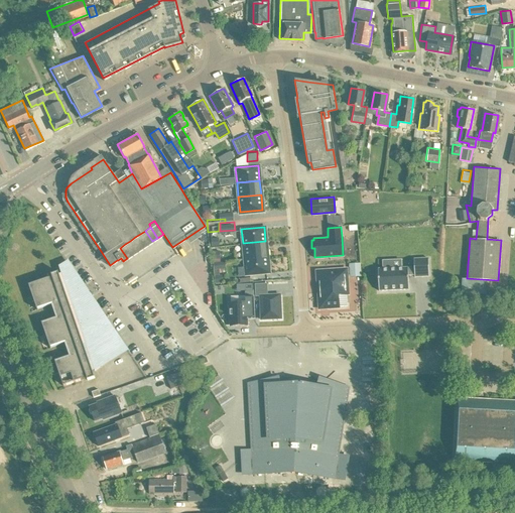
[(140,234),(147,245),(152,241),(145,231),(140,234)]
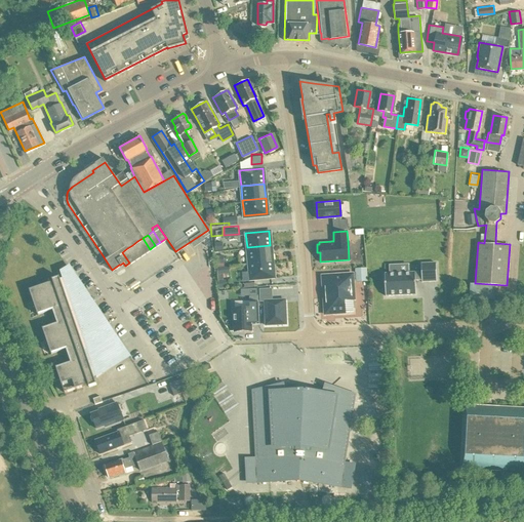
[(137,241),(145,252),(150,249),(143,238),(137,241)]
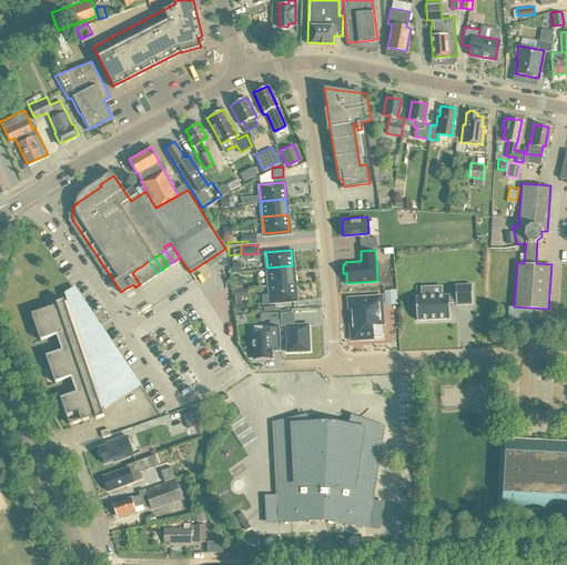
[(143,265),(151,276),(157,273),(149,261),(143,265)]
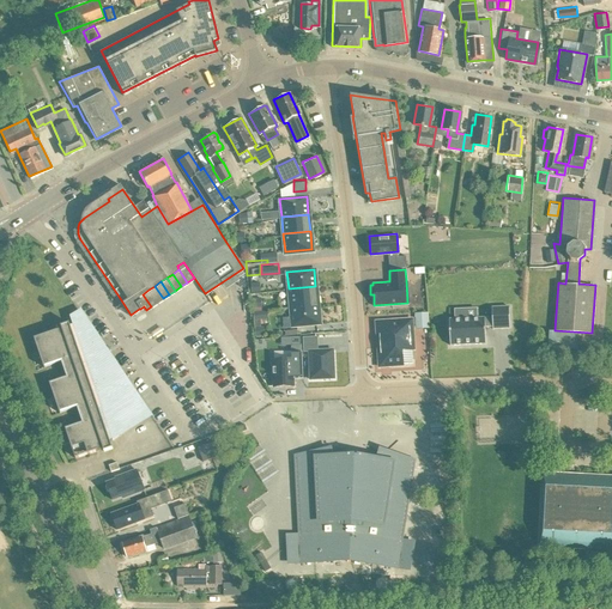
[(149,290),(157,303),(163,298),(155,286),(149,290)]
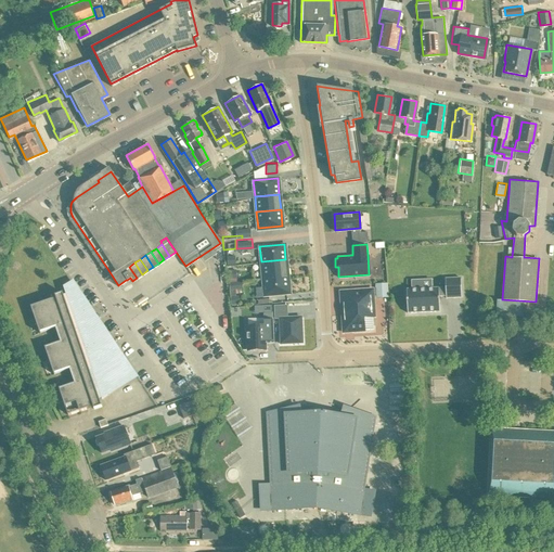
[(285,259),(261,261),(262,278),(287,276),(285,259)]
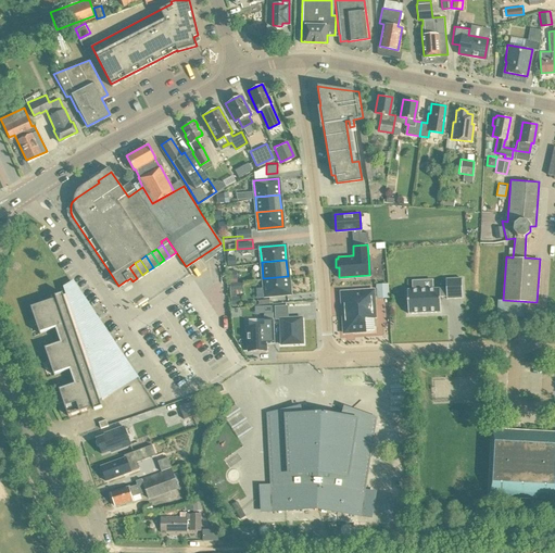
[(129,267),(137,278),(142,275),(135,263),(129,267)]
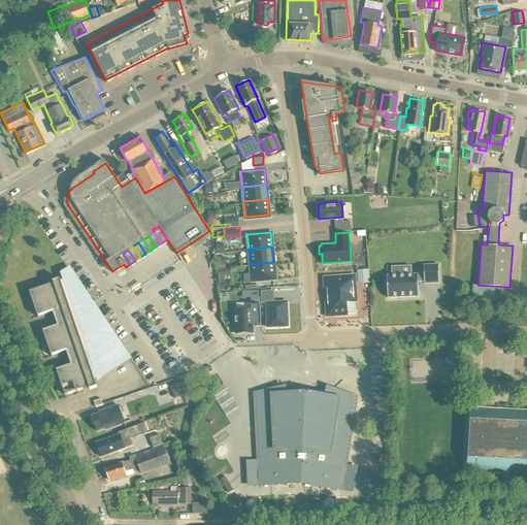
[(219,273),(230,272),(230,266),(226,266),(225,255),(218,255),(219,273)]
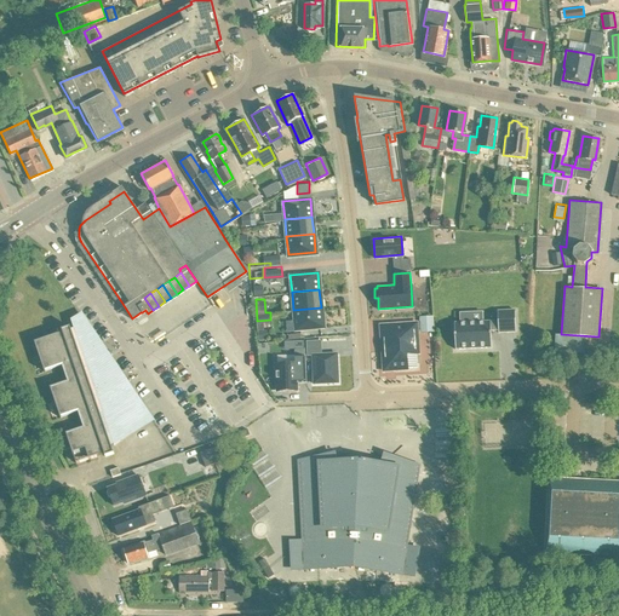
[(293,310),(296,328),(322,324),(321,308),(293,310)]
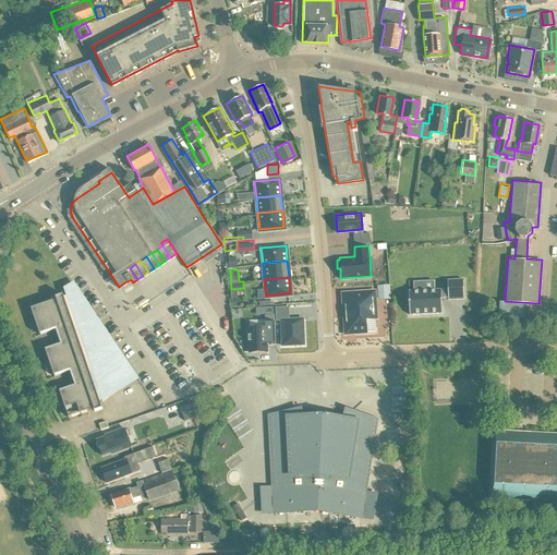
[(409,313),(442,312),(440,296),(447,296),(447,298),(463,297),(462,278),(446,278),(447,289),(440,289),(440,288),(408,289),(409,313)]
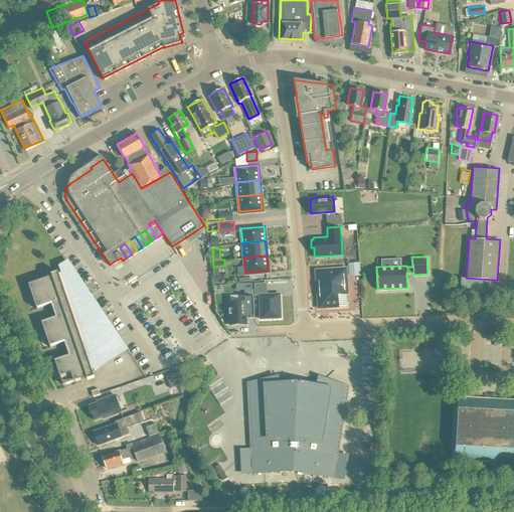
[(357,262),(347,263),(348,273),(358,272),(357,262)]
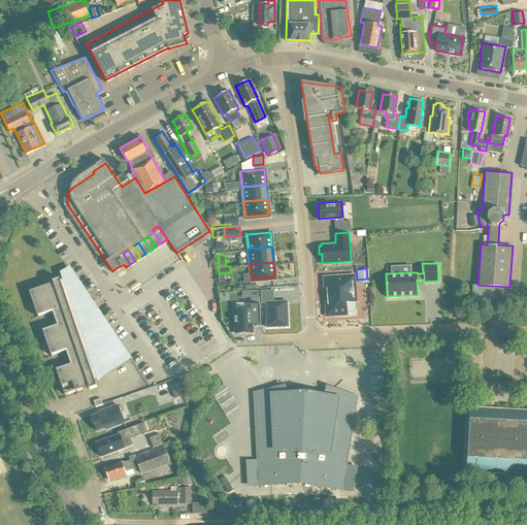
[(354,273),(322,275),(325,315),(346,313),(344,297),(355,297),(354,273)]
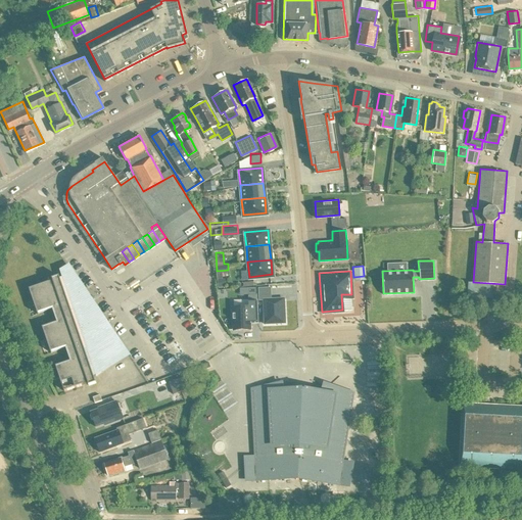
[(51,279),(28,287),(37,313),(51,308),(56,321),(41,326),(50,351),(65,346),(69,360),(54,365),(55,366),(50,367),(52,379),(58,377),(63,389),(87,381),(88,384),(95,381),(93,375),(126,351),(69,273),(58,277),(58,274),(51,277),(51,279)]
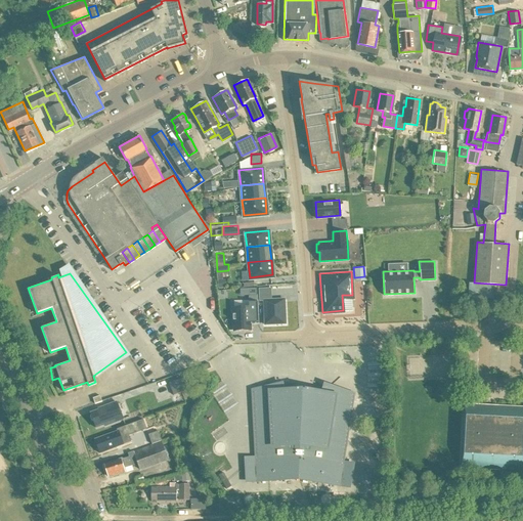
[(264,322),(285,321),(284,298),(270,298),(269,288),(259,288),(259,299),(263,299),(264,322)]
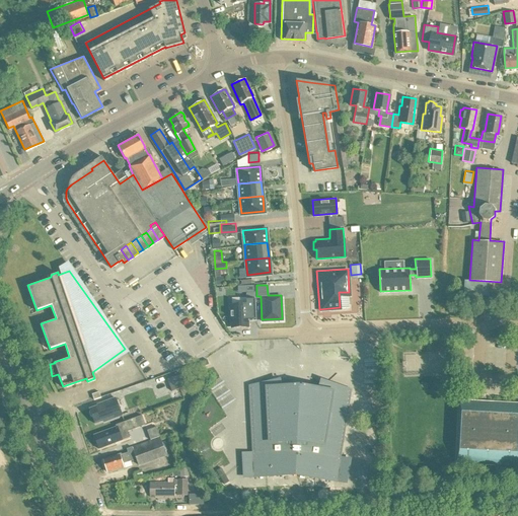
[(230,304),(231,326),(247,325),(247,319),(255,319),(254,297),(245,297),(245,303),(230,304)]
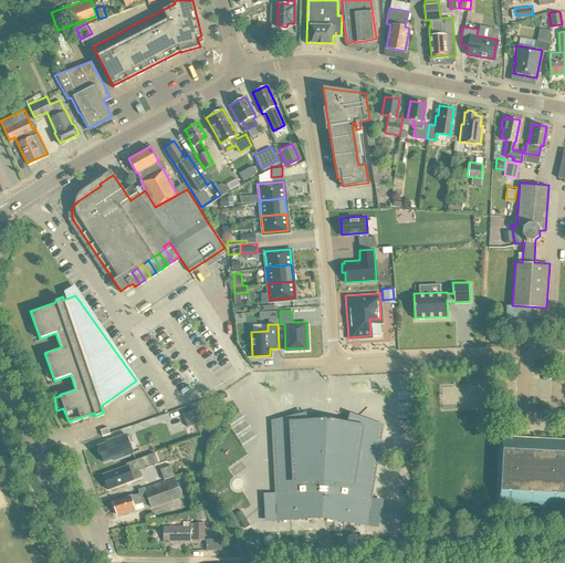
[(175,412),(154,420),(157,431),(178,423),(175,412)]
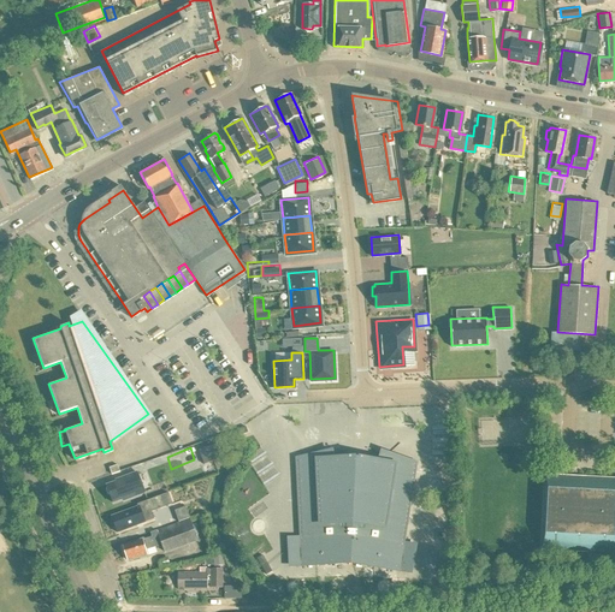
[(318,452),(296,457),(301,541),(288,542),(289,563),(349,560),(409,569),(413,548),(401,546),(414,461),(394,455),(392,463),(380,464),(380,459),(330,457),(330,462),(318,459),(318,452)]
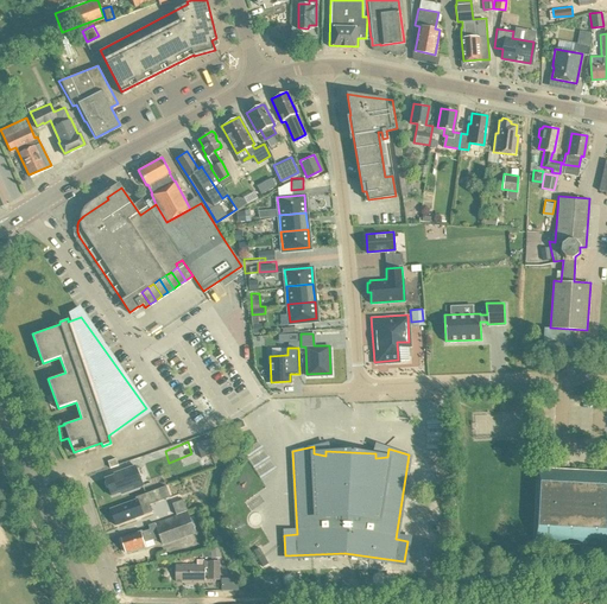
[(109,466),(118,463),(115,457),(107,459),(109,466)]
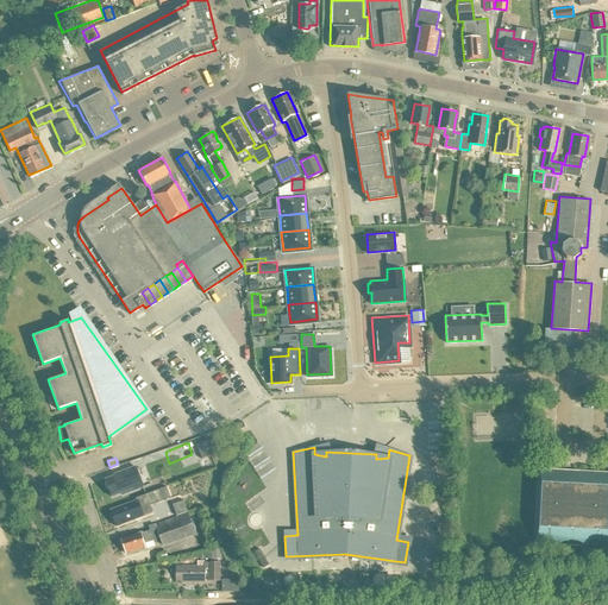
[(121,493),(143,485),(135,465),(113,472),(114,474),(105,478),(105,479),(104,481),(105,486),(108,487),(111,495),(120,491),(121,493)]
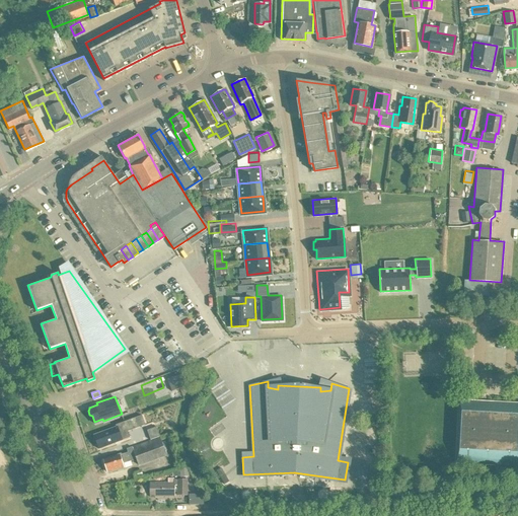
[(458,398),(455,461),(459,461),(459,462),(494,464),(494,465),(494,466),(495,467),(495,468),(496,469),(496,470),(498,471),(498,472),(499,473),(500,473),(501,474),(502,474),(503,474),(505,474),(506,474),(507,474),(509,474),(510,473),(512,473),(513,472),(514,471),(514,470),(515,469),(516,468),(516,467),(517,465),(517,464),(517,400),(462,398),(458,398)]
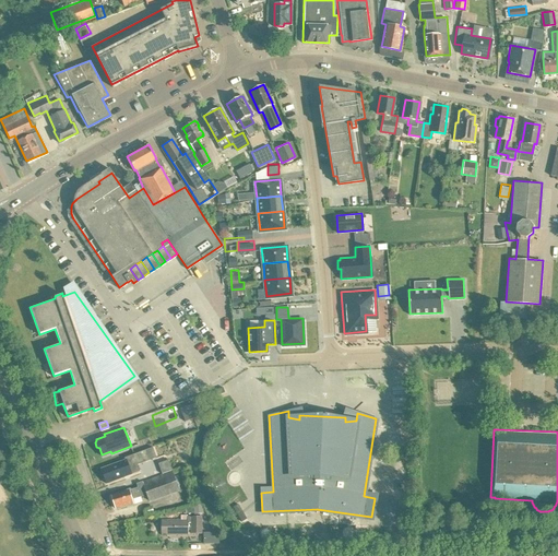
[(125,458),(101,466),(102,471),(102,472),(103,476),(104,477),(106,482),(139,469),(137,462),(155,456),(152,446),(123,456),(125,458)]
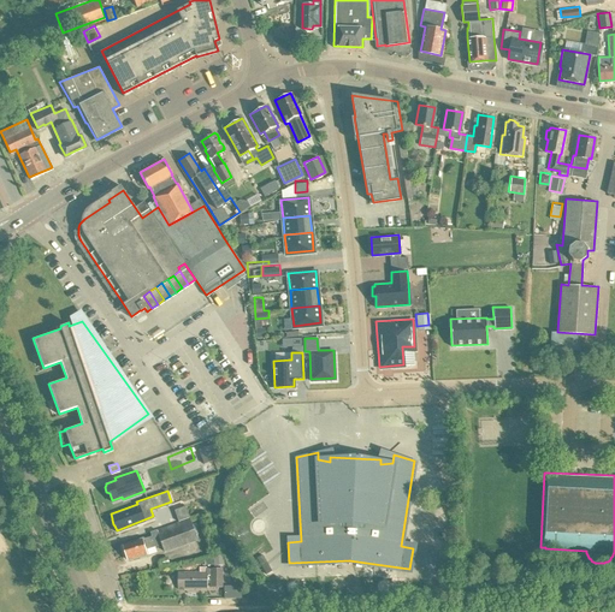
[(175,509),(178,520),(189,516),(185,504),(175,509)]
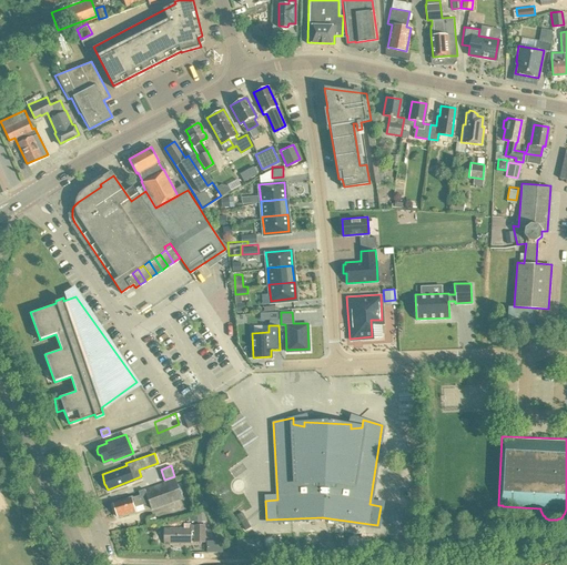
[(132,494),(124,496),(124,497),(113,501),(117,515),(134,510),(133,505),(143,501),(149,502),(150,505),(181,493),(174,476),(164,480),(139,490),(140,493),(132,495),(132,494)]
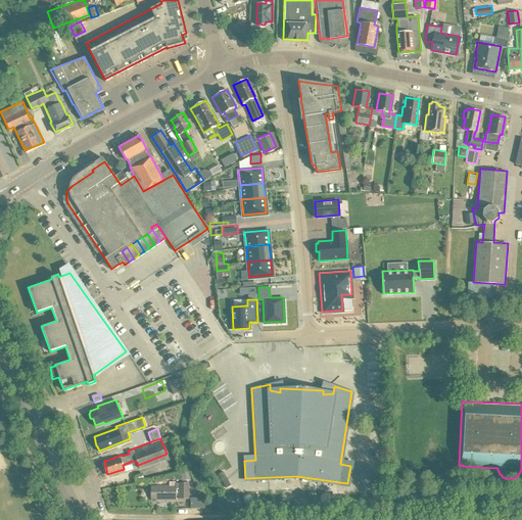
[(219,471),(227,485),(232,482),(223,469),(219,471)]
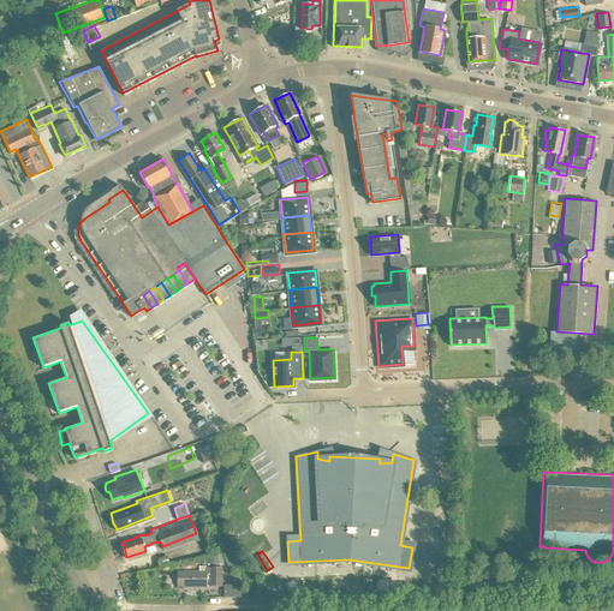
[(212,567),(210,583),(221,583),(221,567),(212,567)]
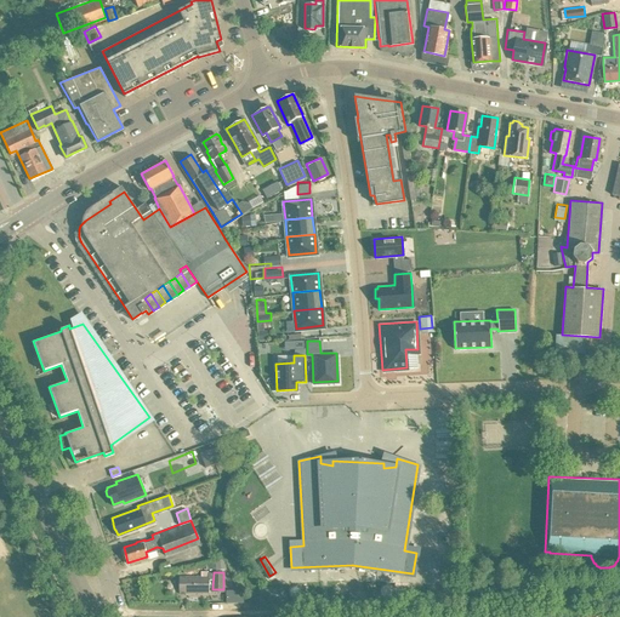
[(208,575),(178,575),(178,590),(208,590),(208,575)]
